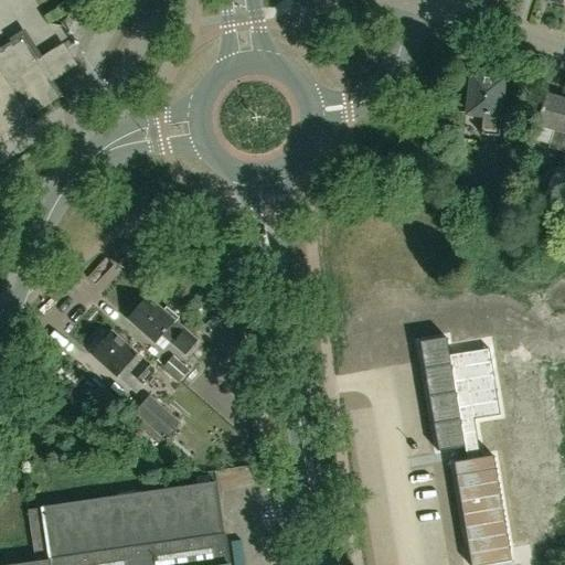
[(0,49),(0,73),(32,125),(34,125),(30,117),(63,96),(51,76),(67,65),(60,53),(43,64),(24,34),(0,49)]
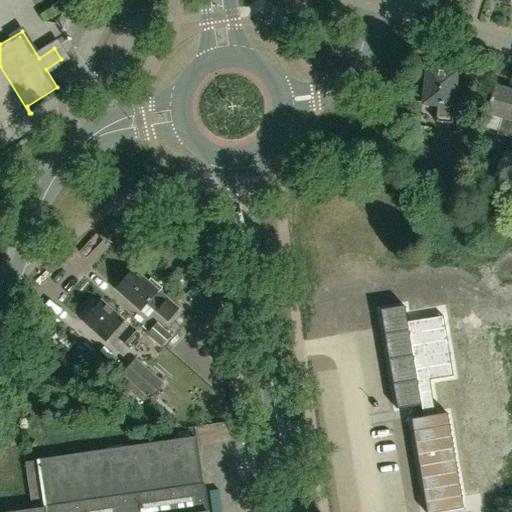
[(0,132),(29,113),(0,66),(0,132)]
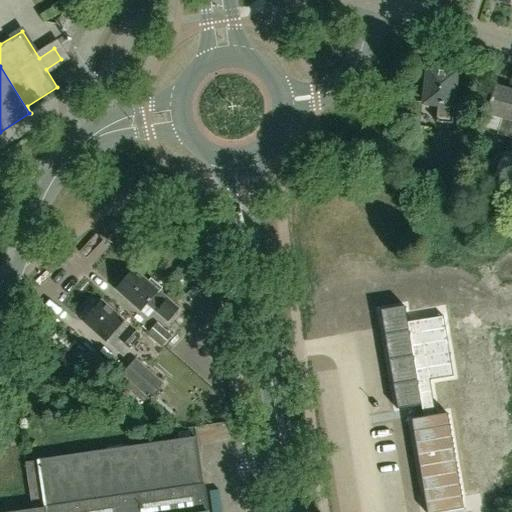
[(452,124),(456,91),(452,90),(454,74),(428,72),(425,103),(437,104),(435,123),(452,124)]
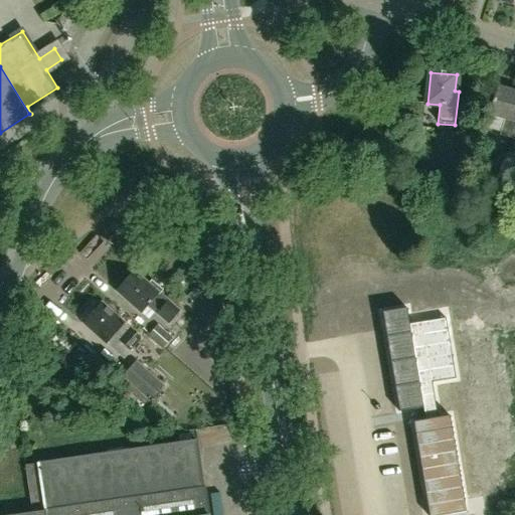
[(514,91),(497,86),(489,115),(504,119),(500,134),(514,138),(514,91)]
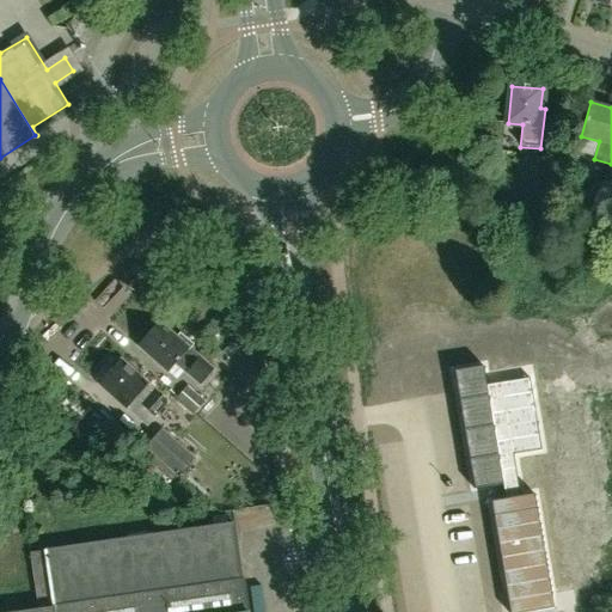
[(552,196),(554,158),(534,157),(533,195),(552,196)]
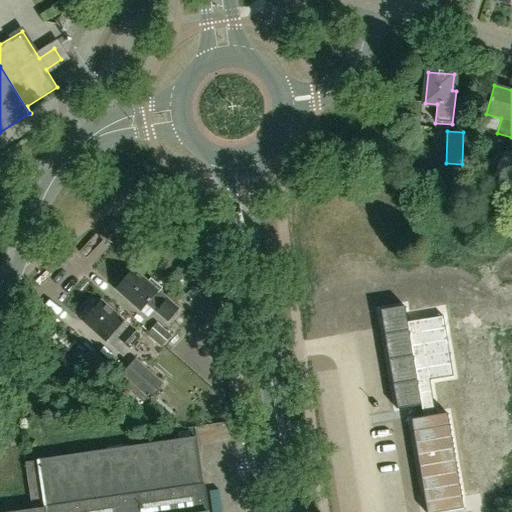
[(104,269),(115,252),(103,244),(92,261),(104,269)]
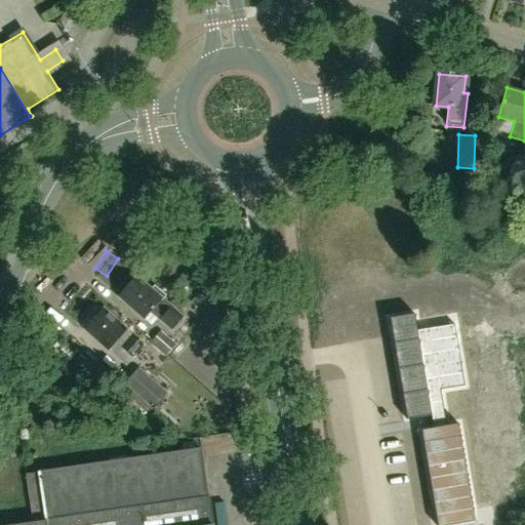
[(152,290),(135,276),(127,285),(125,283),(118,291),(121,293),(118,296),(152,326),(158,319),(171,330),(183,317),(179,314),(188,304),(176,294),(167,304),(162,298),(164,295),(154,287),(152,290)]
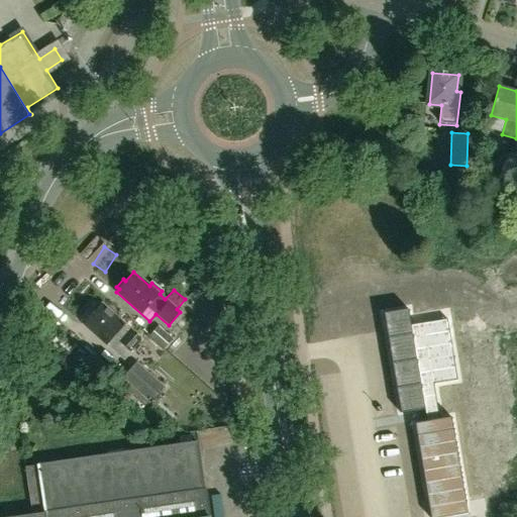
[(101,303),(83,323),(106,344),(120,356),(126,349),(129,352),(141,339),(101,303)]
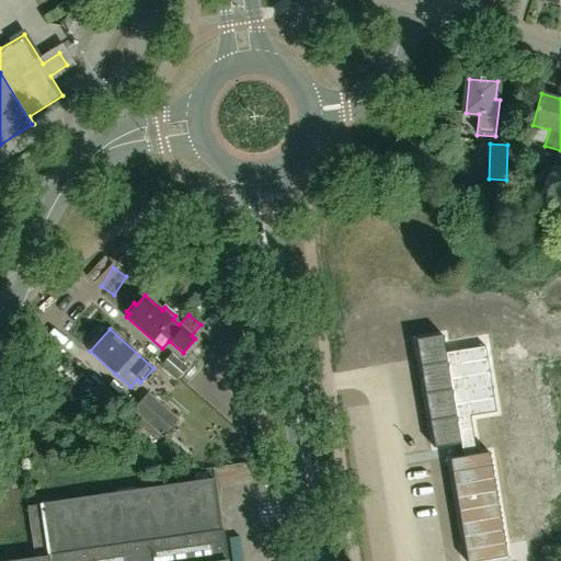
[(485,346),(445,353),(443,335),(416,341),(435,448),(460,444),(462,458),(450,460),(467,560),(480,560),(507,557),(489,453),(477,455),(470,416),(496,412),(485,346)]
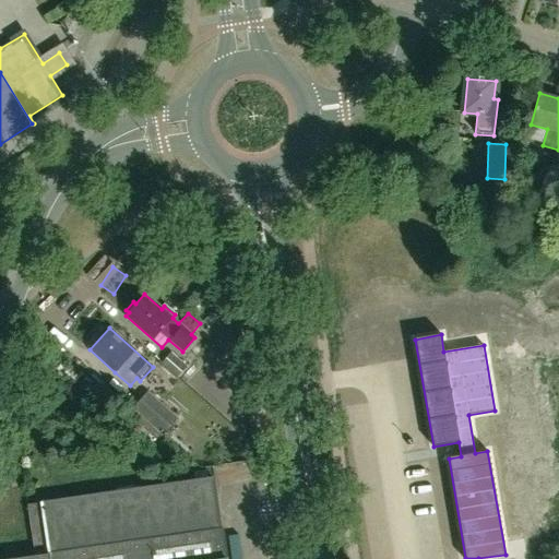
[(177,379),(187,367),(170,353),(161,364),(177,379)]
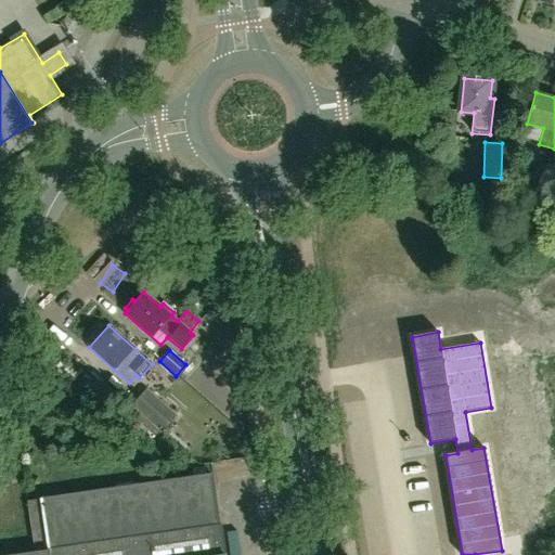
[(173,397),(179,381),(167,376),(162,394),(173,397)]
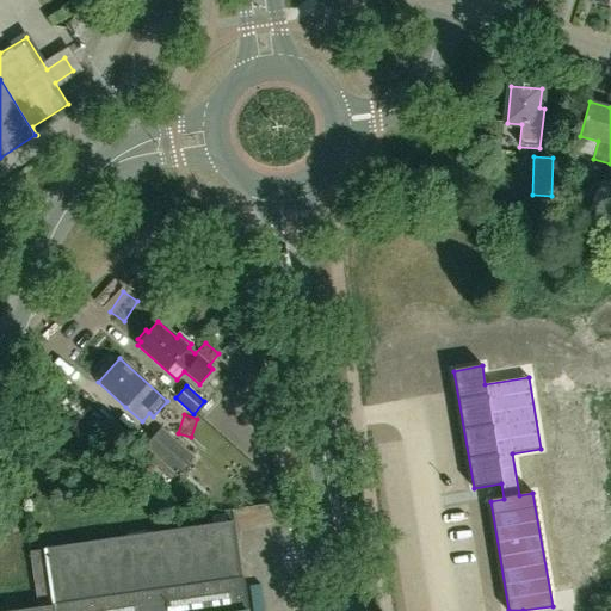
[(162,429),(146,448),(149,451),(174,474),(178,477),(195,458),(162,429)]
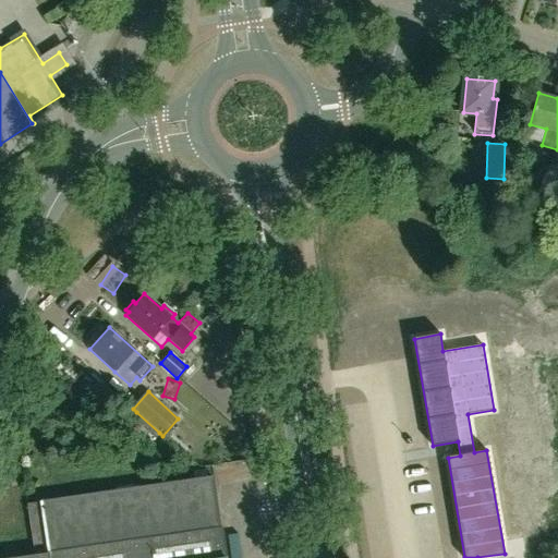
[(201,464),(250,458),(250,453),(247,440),(197,448),(201,464)]
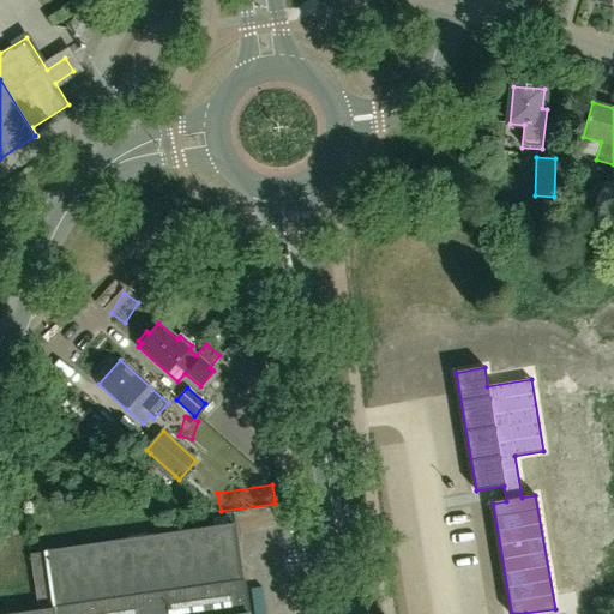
[(250,613),(246,582),(244,583),(235,525),(234,525),(31,554),(29,554),(37,611),(10,613),(250,613)]
